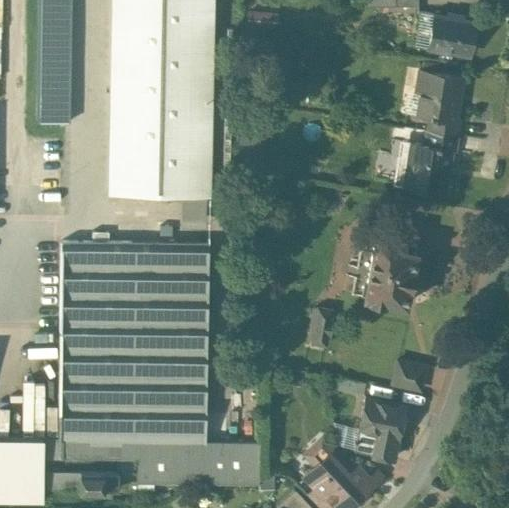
[(40,0),(38,123),(71,123),(73,0),(40,0)]
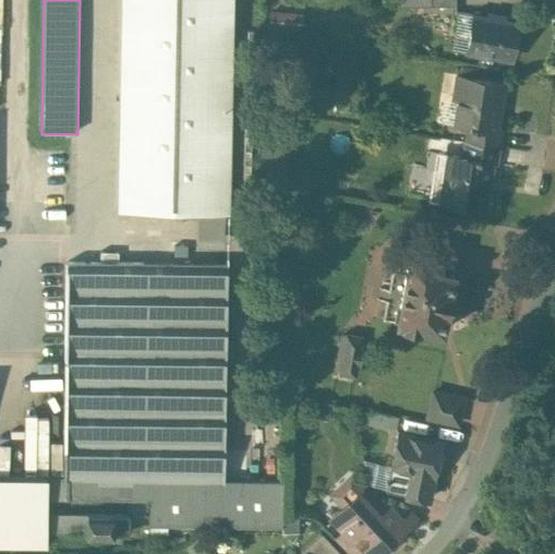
[(233,0),(124,0),(121,214),(230,216),(233,0)]
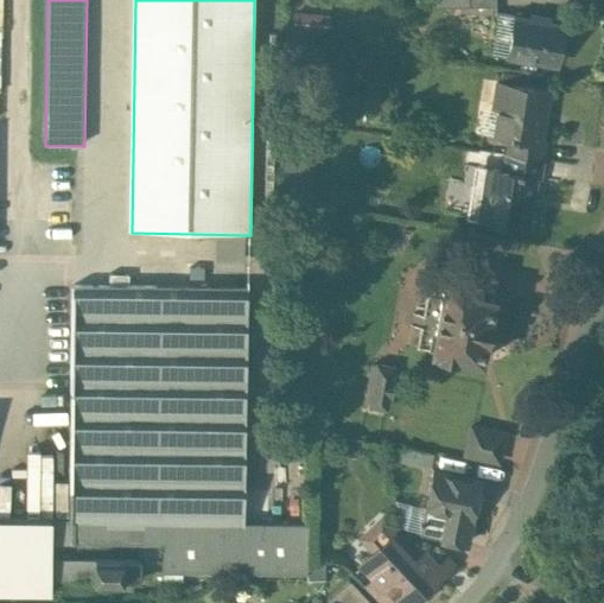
[(498,0),(471,0),(471,11),(498,11),(498,0)]
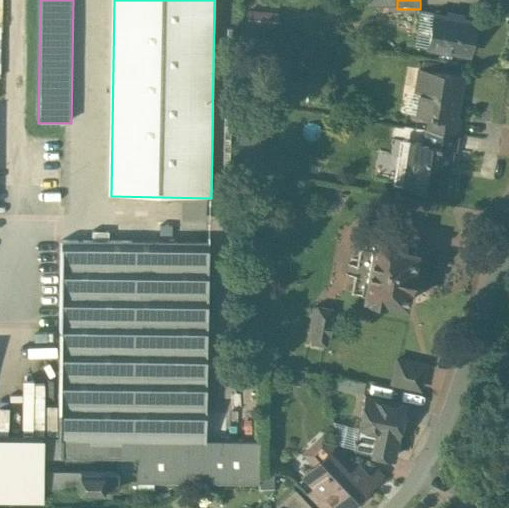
[(463,20),(452,18),(451,21),(437,18),(431,49),(471,57),(476,25),(462,22),(463,20)]
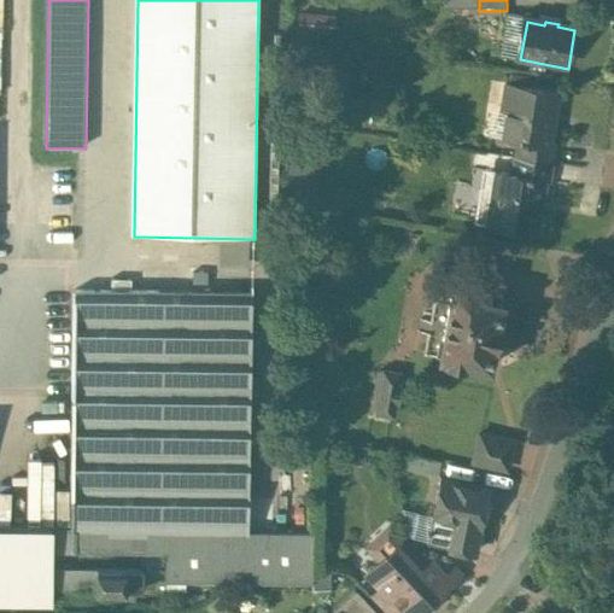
[(560,94),(509,87),(504,115),(508,115),(504,141),(520,144),(551,149),(551,146),(560,94)]
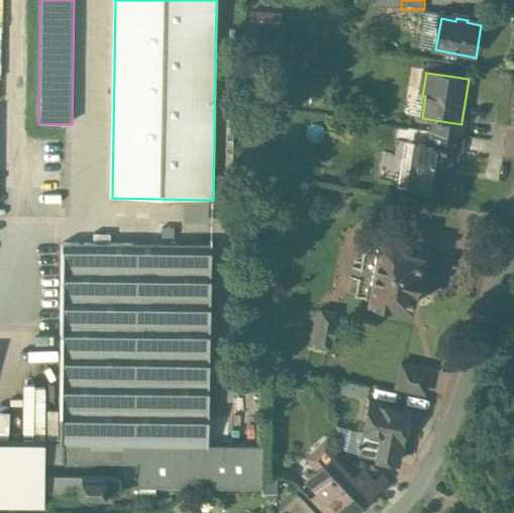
[(461,124),(435,120),(433,134),(464,138),(466,123),(461,122),(461,124)]
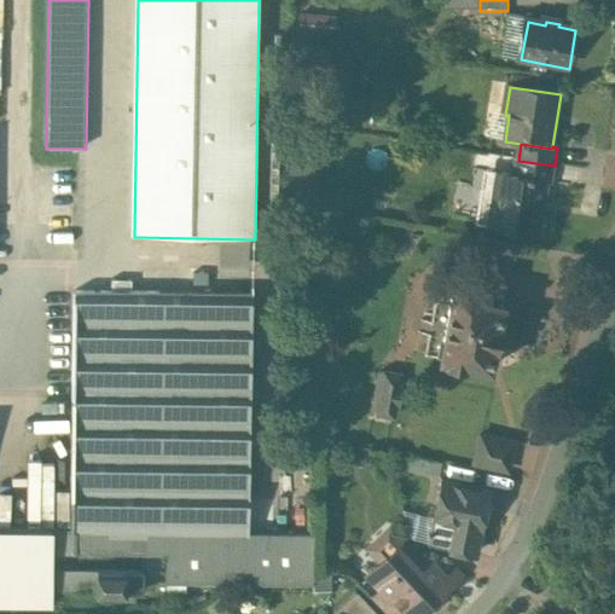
[(555,166),(518,161),(516,177),(497,174),(488,229),(539,236),(547,184),(552,185),(555,166)]
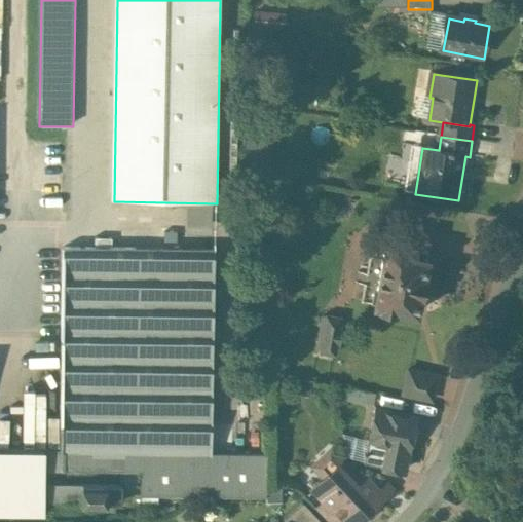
[(430,251),(388,244),(376,307),(381,308),(381,310),(398,313),(398,312),(419,315),(422,297),(424,298),(427,278),(426,278),(430,260),(427,260),(430,251)]
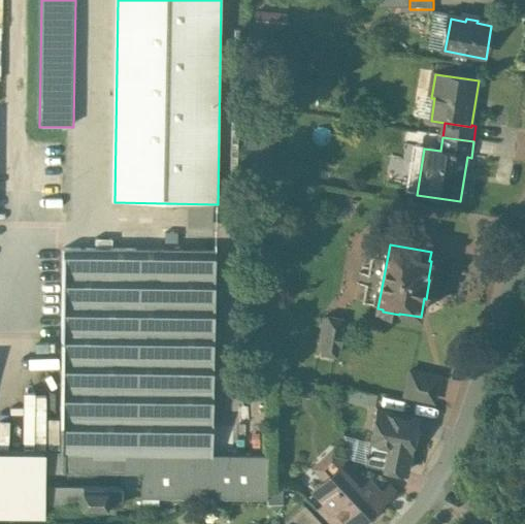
[(217,253),(66,252),(63,456),(63,473),(125,476),(124,489),(124,500),(269,501),(270,458),(215,457),(215,347),(221,347),(221,327),(216,327),(217,253)]
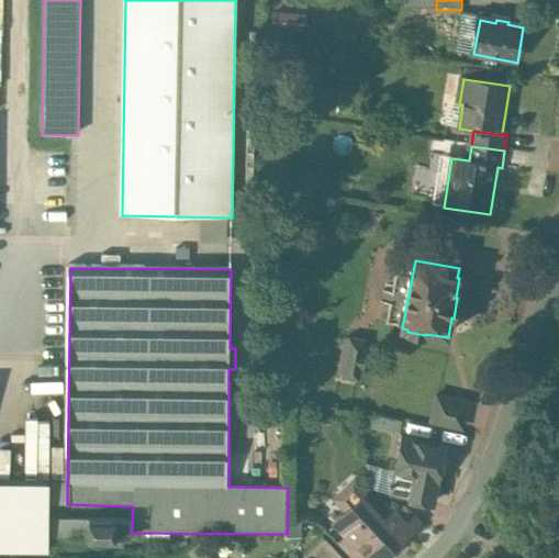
[(365,345),(346,342),(343,366),(348,367),(347,379),(359,380),(360,368),(362,369),(365,357),(362,357),(365,345)]
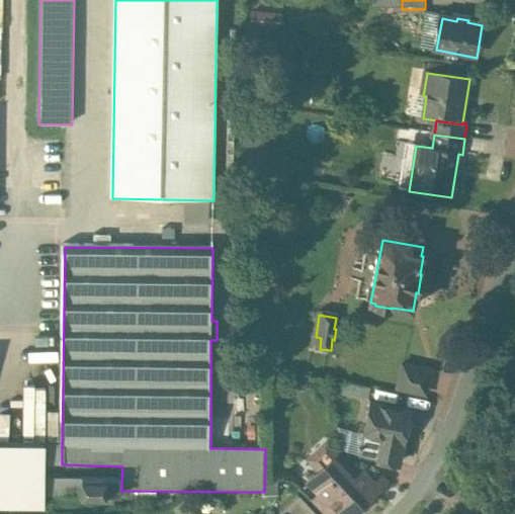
[(432,373),(405,367),(399,391),(427,398),(432,373)]
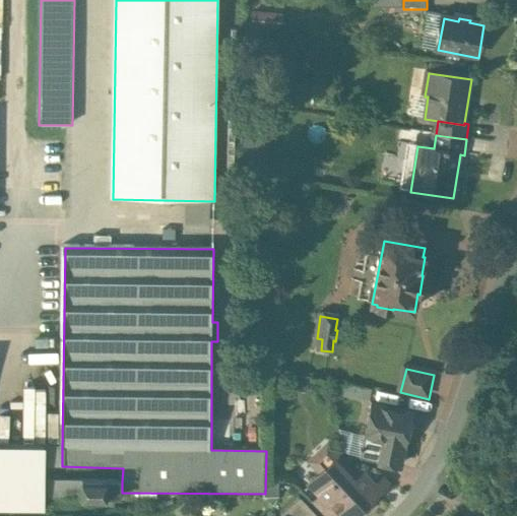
[(374,403),(376,389),(349,386),(347,399),(374,403)]
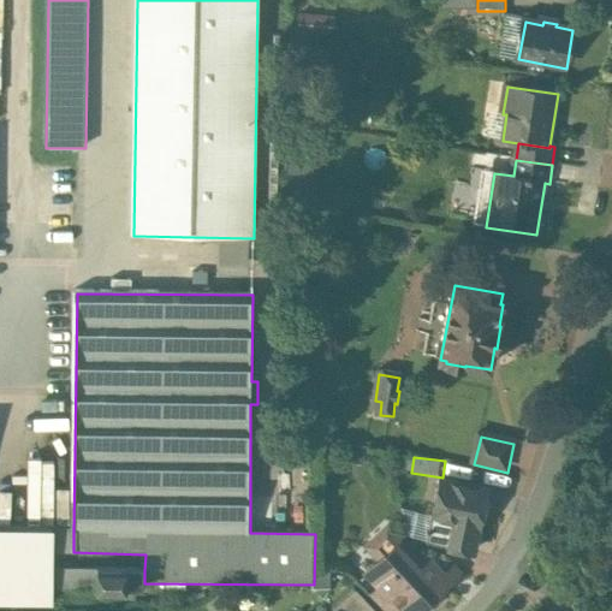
[(5,526),(59,526),(60,461),(34,461),(34,493),(5,493),(5,526)]
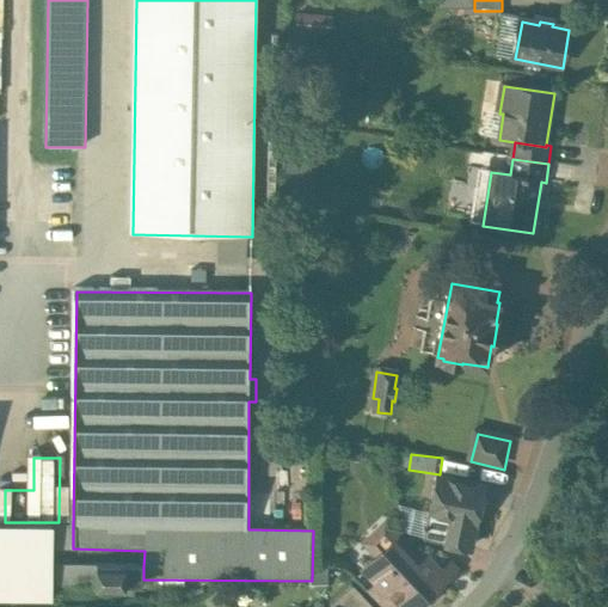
[(485,489),(440,478),(427,540),(472,550),(485,489)]
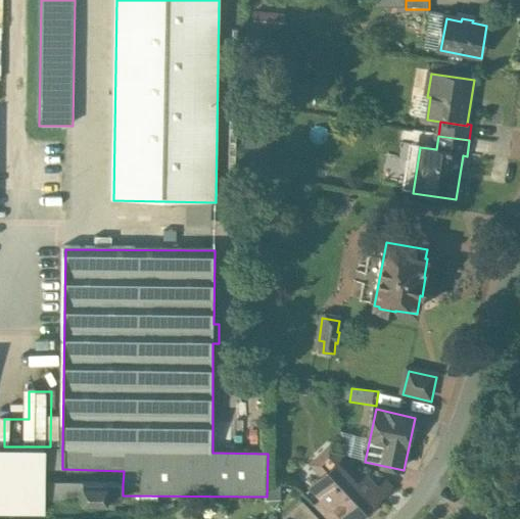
[(254,424),(240,424),(240,453),(254,453),(254,424)]
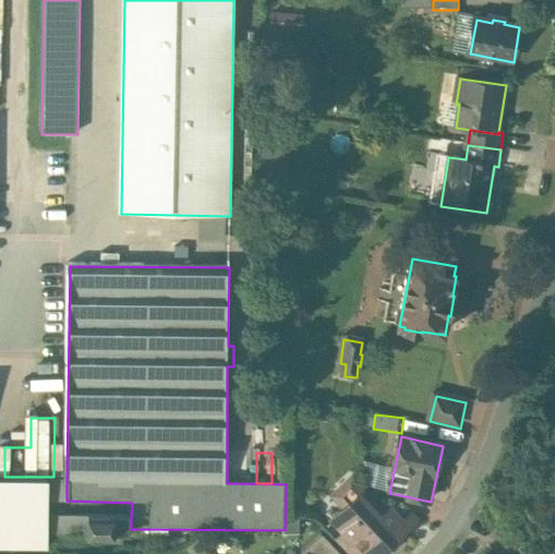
[(0,549),(51,550),(51,537),(89,537),(89,517),(131,517),(132,503),(67,501),(67,482),(0,480),(0,549)]
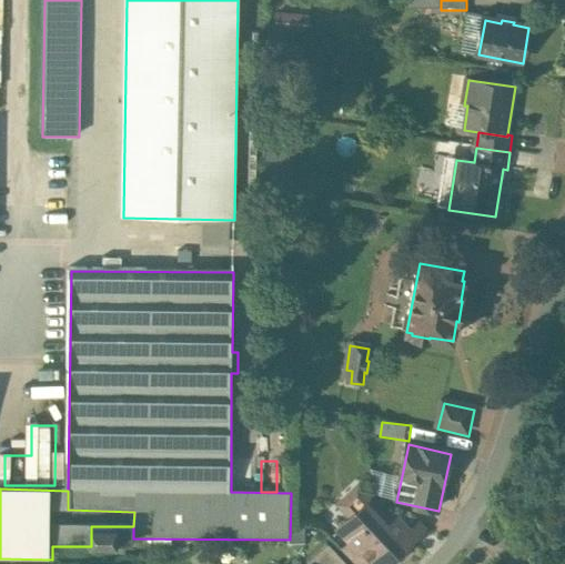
[(390,530),(366,505),(341,530),(353,543),(372,563),(391,563),(417,540),(399,521),(390,530)]
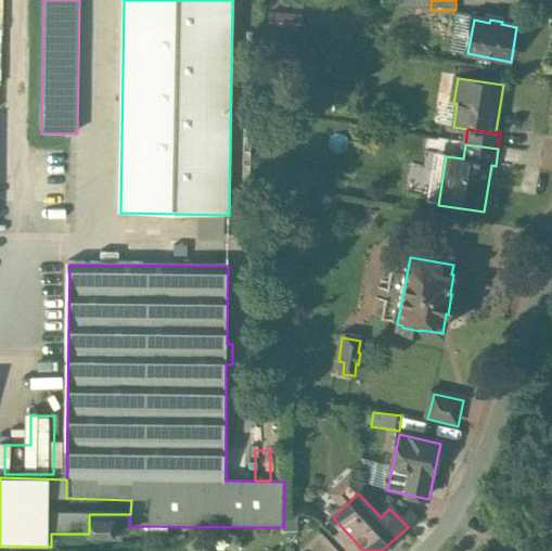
[(130,514),(89,514),(89,534),(130,534),(130,526),(130,514)]
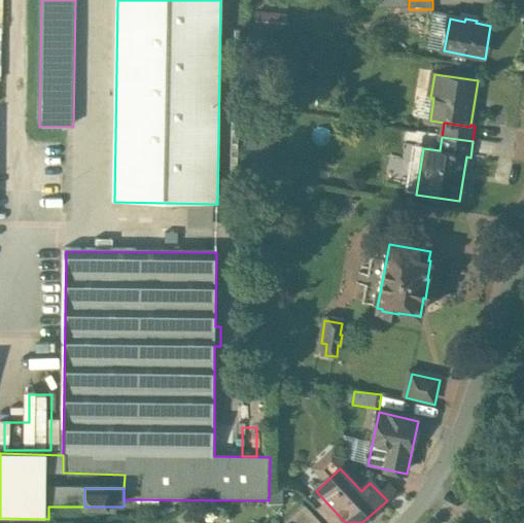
[(345,522),(327,503),(318,512),(328,522),(345,522)]
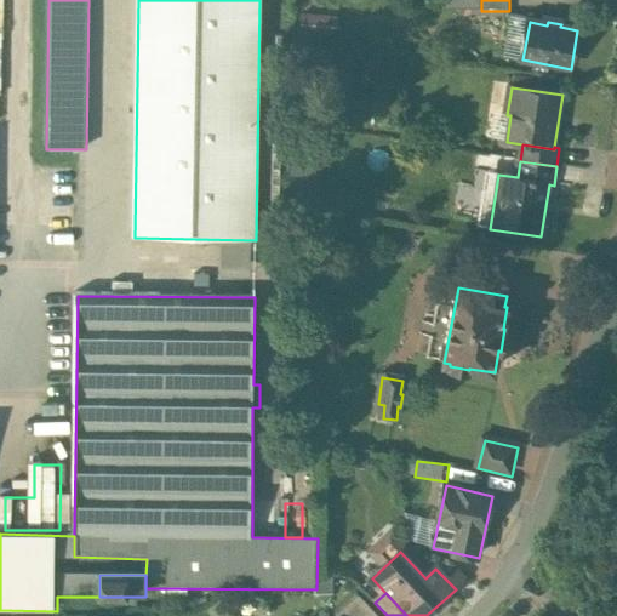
[(378,615),(360,597),(338,615),(378,615)]
